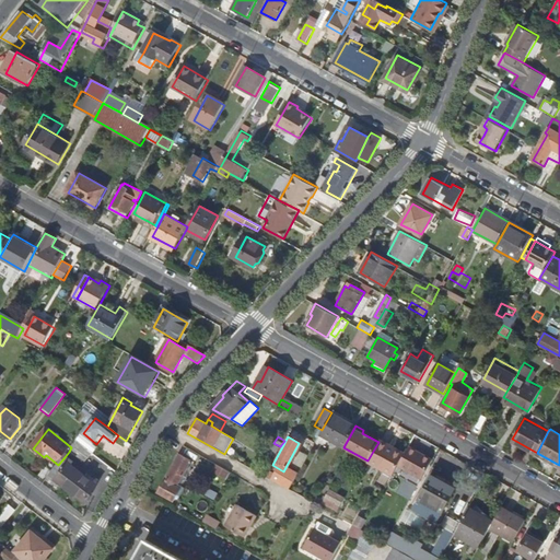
[(388,445),(380,440),(366,463),(391,477),(397,465),(403,457),(387,448),(388,445)]
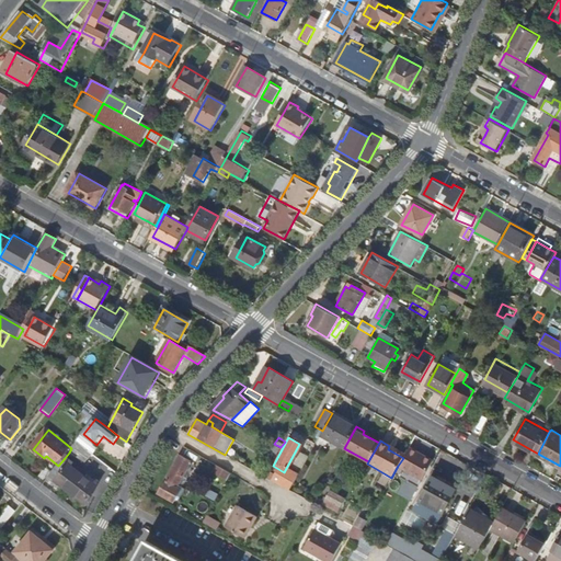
[(86,465),(92,455),(77,443),(71,448),(69,453),(86,465)]
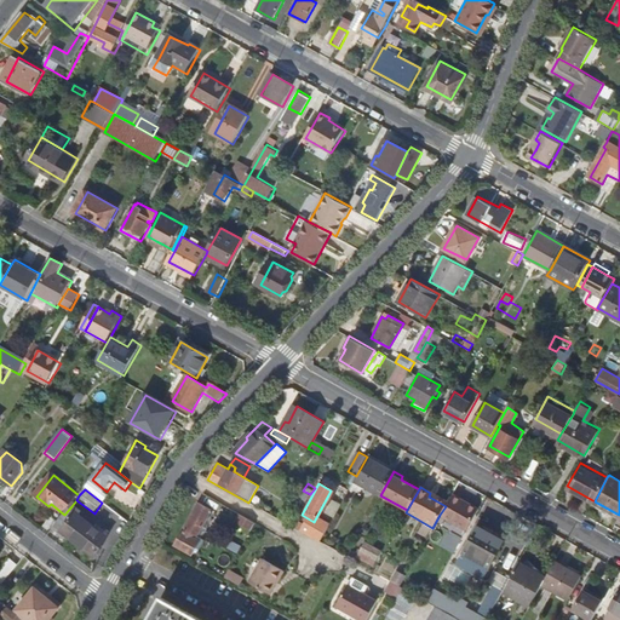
[(292,506),(300,511),(310,494),(303,491),(302,489),(292,506)]
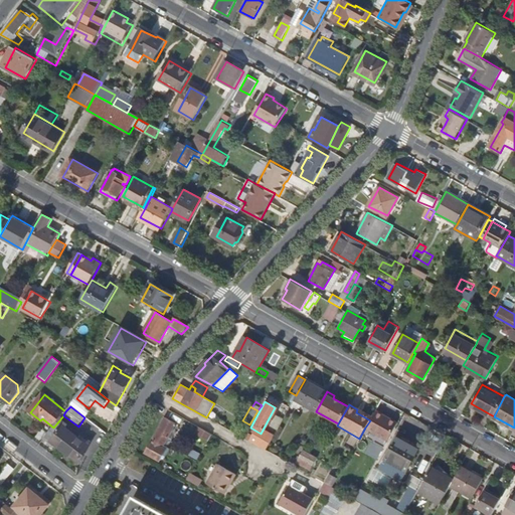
[(371,417),(357,409),(356,412),(370,420),(371,417)]
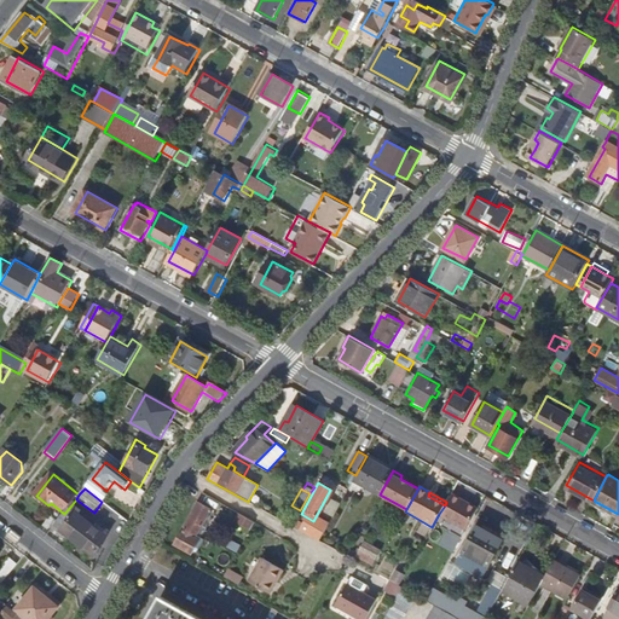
[(478,509),(451,493),(450,496),(446,502),(445,505),(439,514),(466,530),(478,509)]
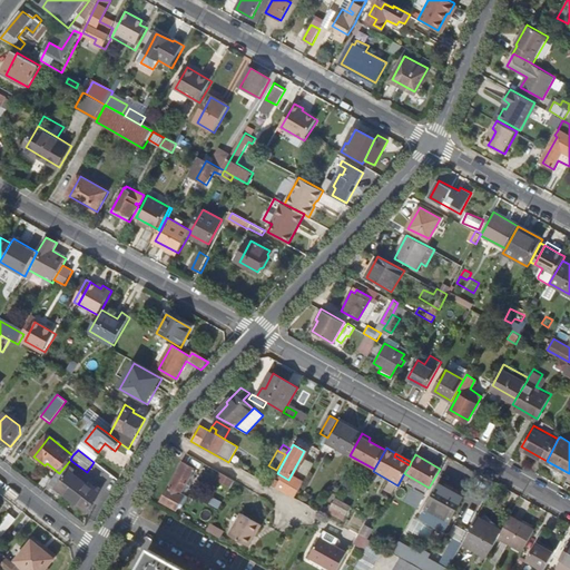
[(175,511),(183,498),(178,495),(187,481),(193,470),(182,462),(159,502),(175,511)]
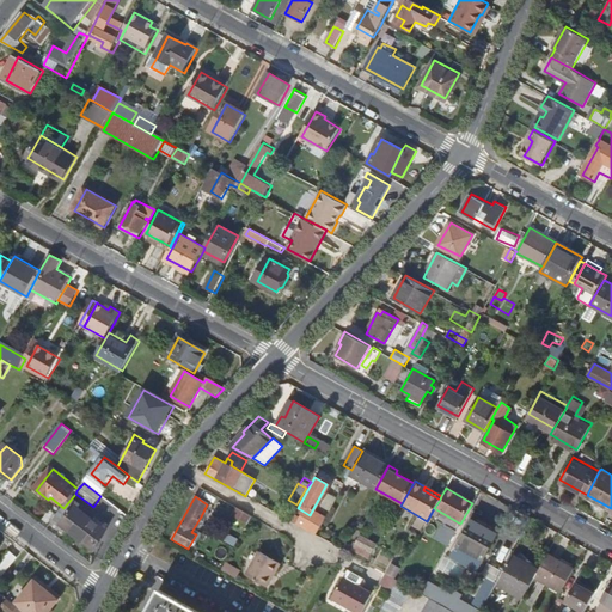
[(81,507),(71,500),(63,508),(55,520),(96,552),(106,531),(105,530),(108,527),(101,522),(98,525),(79,510),(81,507)]
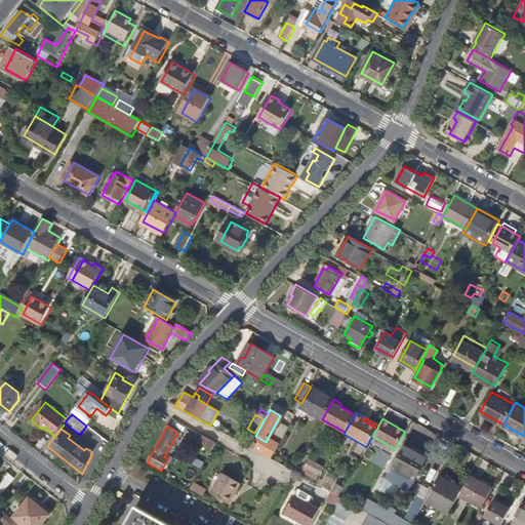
[(215,444),(202,437),(198,444),(211,451),(215,444)]
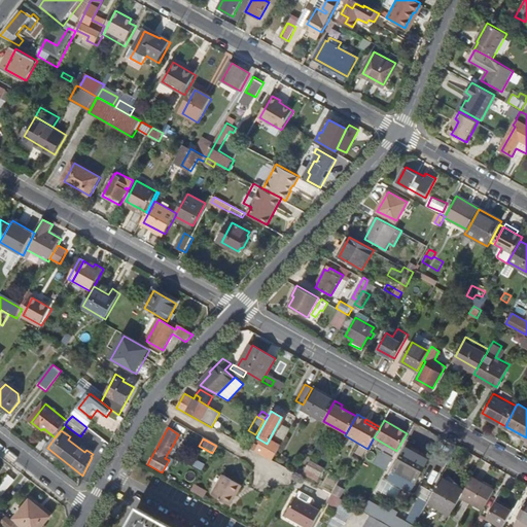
[(176,447),(173,445),(165,458),(169,460),(176,447)]
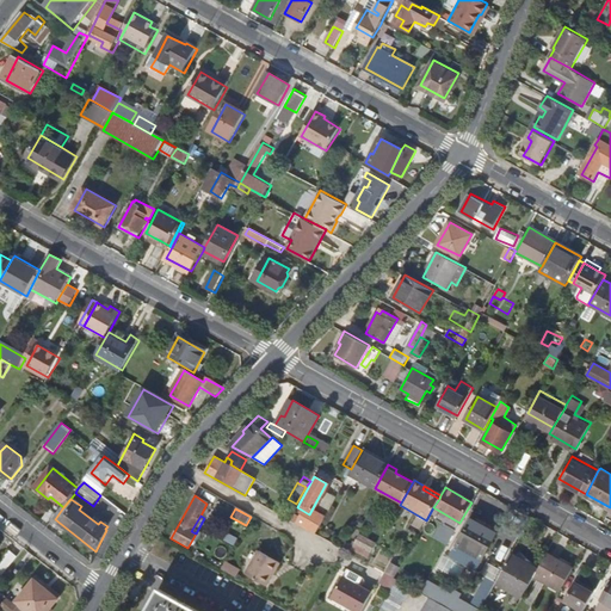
[(471,518),(469,520),(456,544),(481,560),(495,536),(480,528),(481,524),(471,518)]
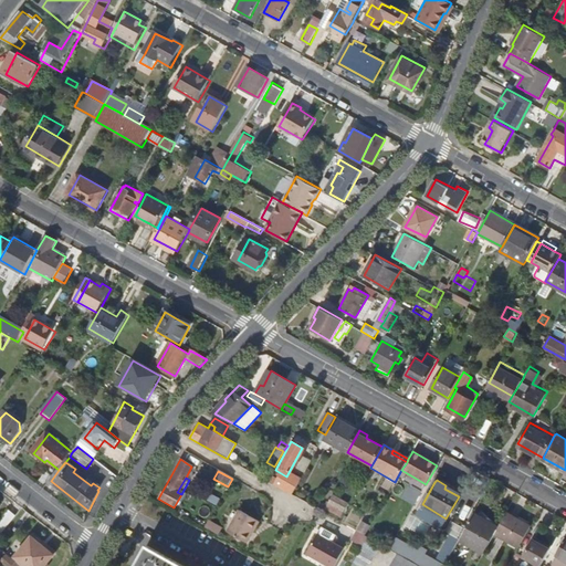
[(332,496),(325,509),(341,516),(346,504),(332,496)]
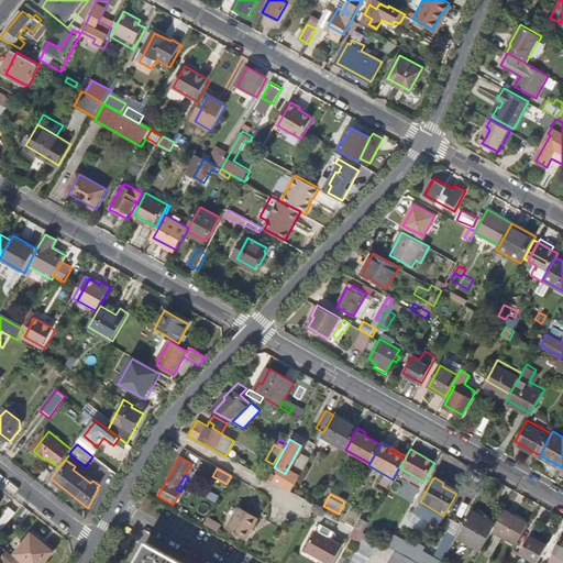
[(257,519),(239,507),(227,529),(245,540),(257,519)]
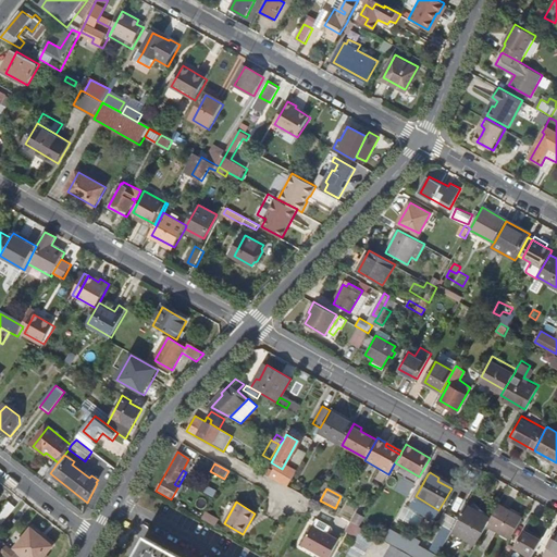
[(0,517),(0,525),(0,527),(16,508),(12,504),(0,517)]
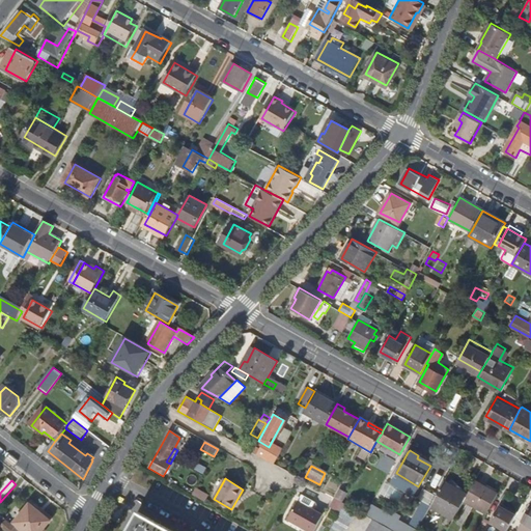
[(497,495),(475,481),(466,497),(465,500),(487,512),(497,495)]
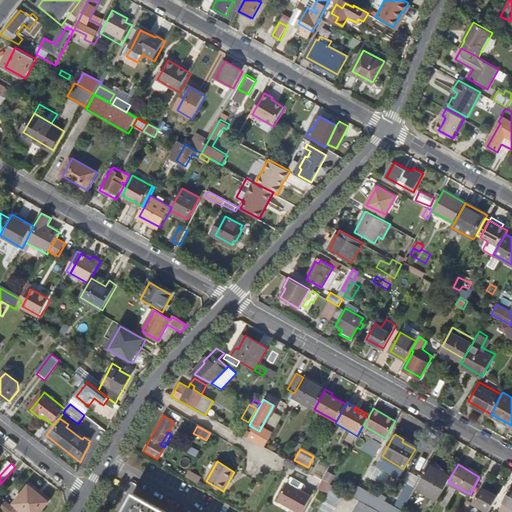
[(415,489),(437,501),(448,482),(449,479),(441,475),(442,473),(428,465),(415,489)]
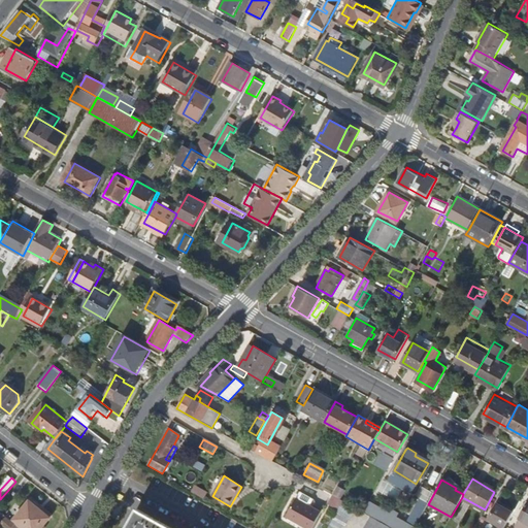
[(337,485),(335,490),(342,494),(345,489),(337,485)]
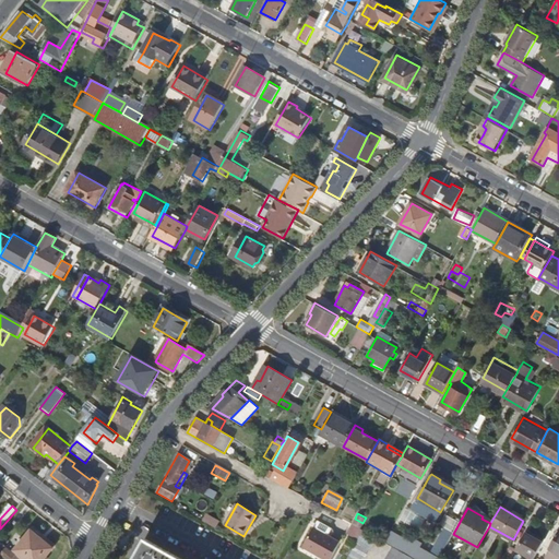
[(218,522),(205,514),(202,521),(215,528),(218,522)]
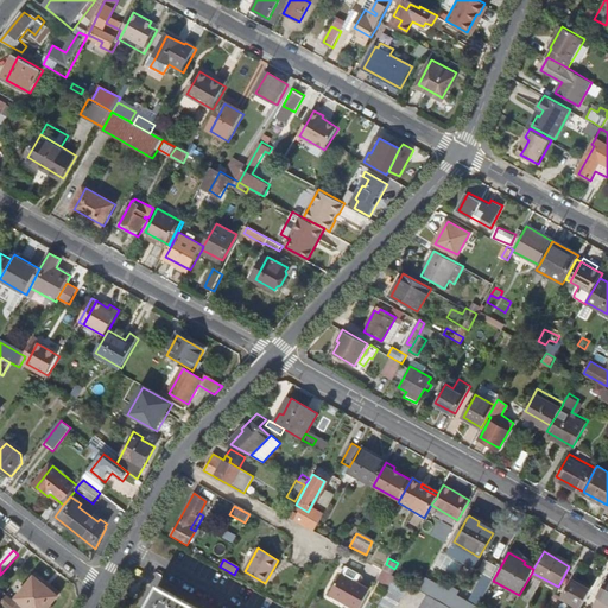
[(386,564),(382,570),(391,575),(394,569),(386,564)]
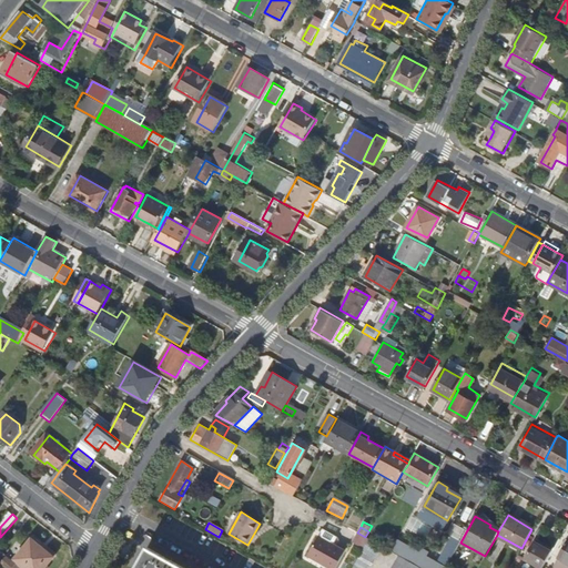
[(323,529),(318,536),(307,556),(331,567),(335,567),(345,550),(332,544),(335,536),(323,529)]
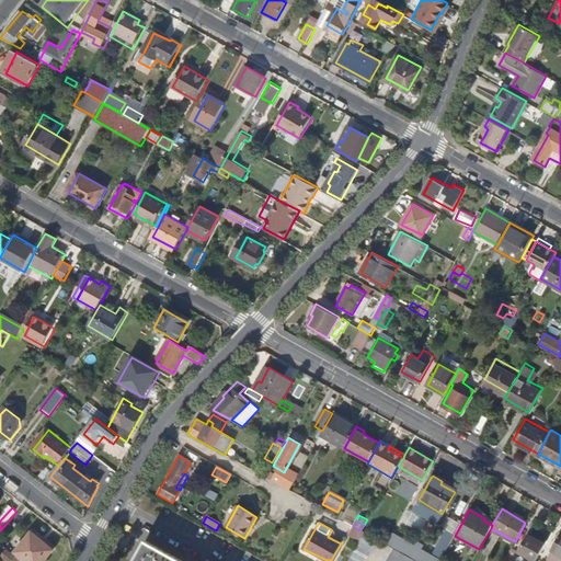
[(355,540),(361,530),(353,526),(346,536),(355,540)]
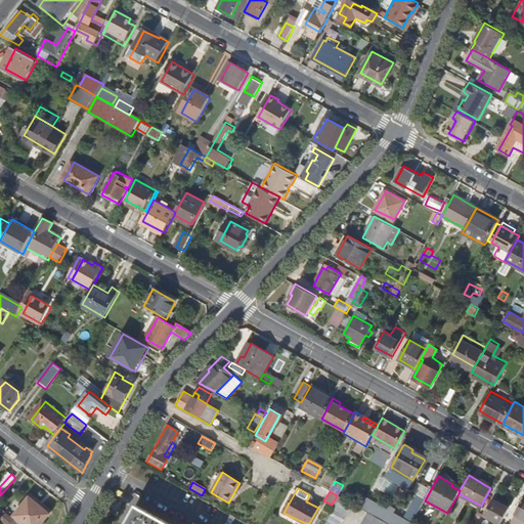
[(514,514),(523,520),(523,496),(514,514)]
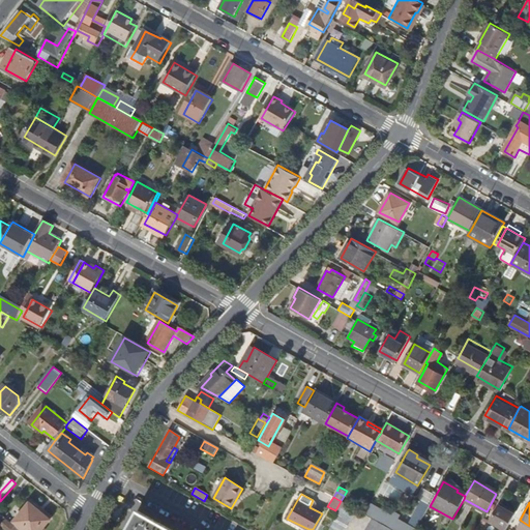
[(42,528),(51,519),(41,512),(41,513),(38,510),(38,509),(30,503),(23,511),(22,510),(15,521),(25,529),(37,529),(40,527),(42,528)]
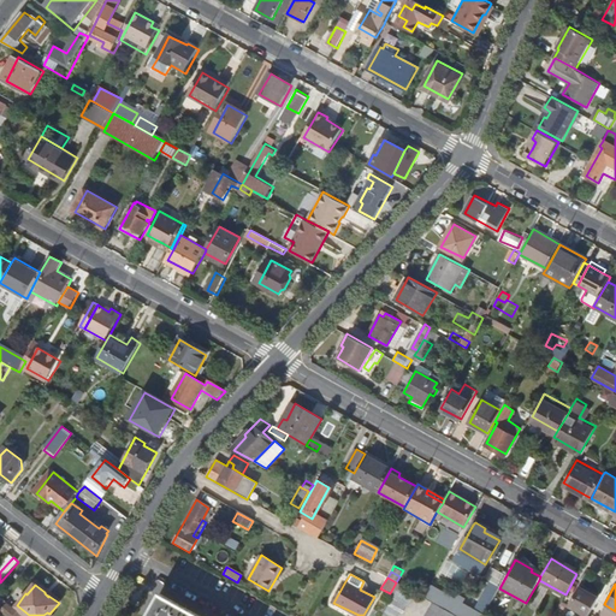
[(400,615),(414,592),(401,585),(383,615),(400,615)]
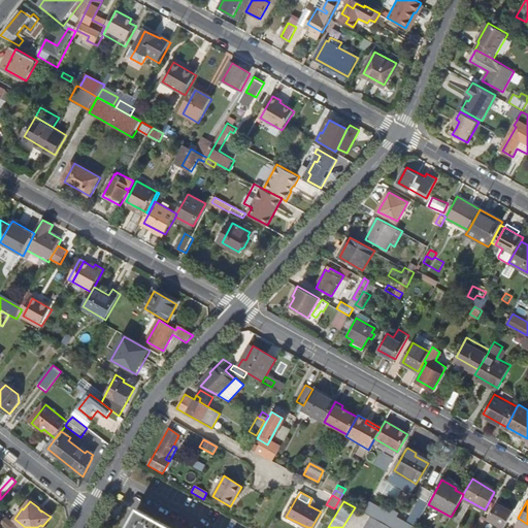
[(409,527),(411,525),(369,501),(364,510),(395,527),(409,527)]
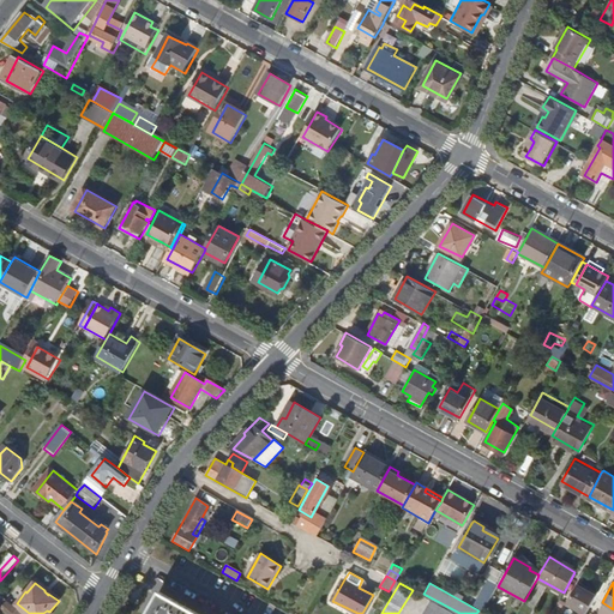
[(566,603),(584,613),(585,613),(596,596),(577,585),(566,603)]
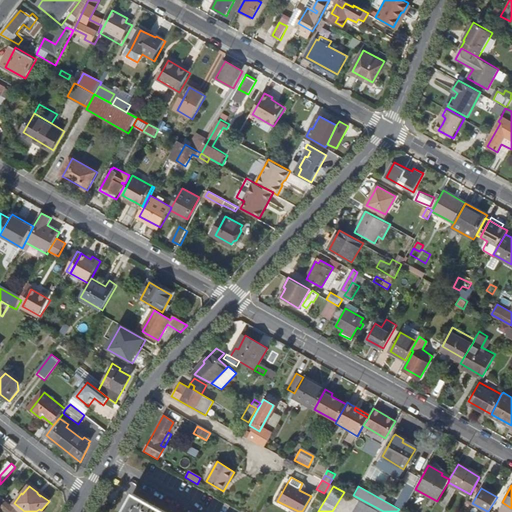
[(149,503),(134,494),(124,511),(166,511),(155,506),(156,503),(150,500),(149,503)]
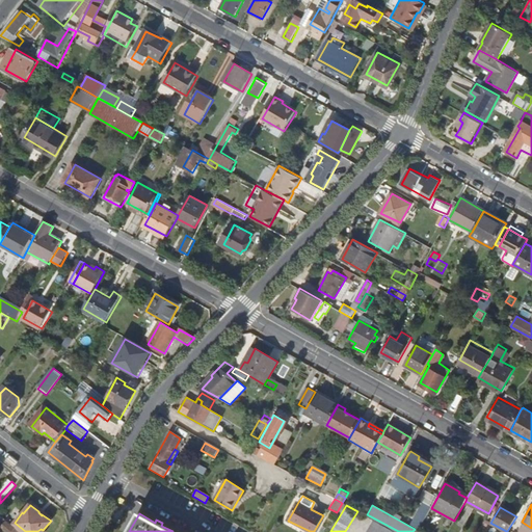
[(394,531),(373,520),(366,531),(394,531)]
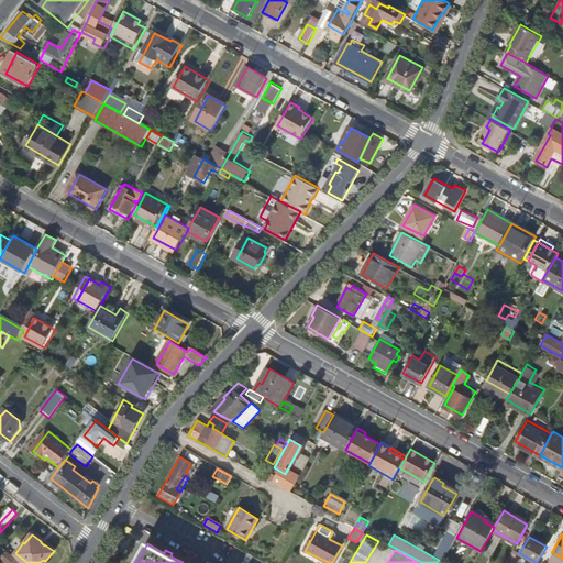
[(26,562),(15,553),(12,556),(19,562),(20,562),(26,562)]
